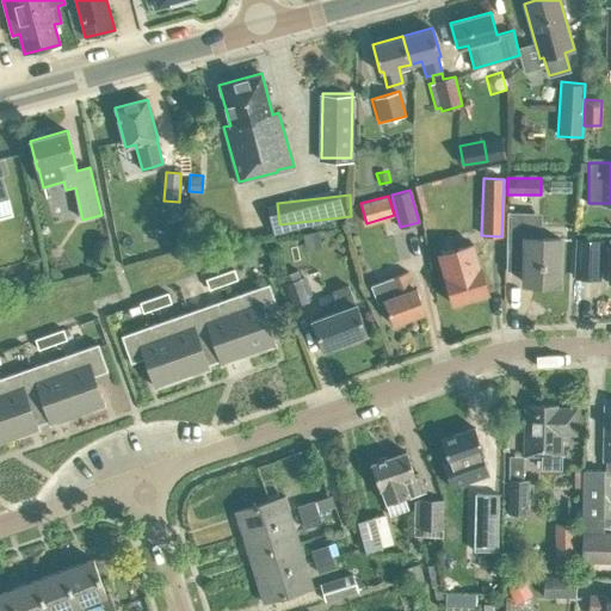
[(525,247),(524,283),(557,283),(559,239),(532,238),(534,213),(506,211),(506,247),(525,247)]
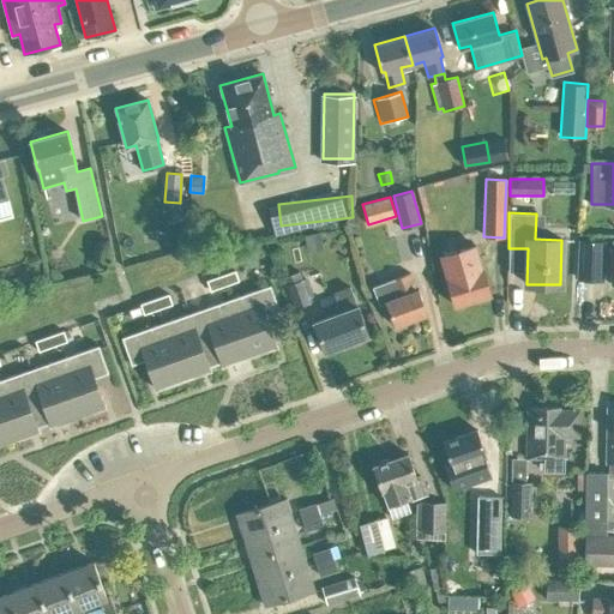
[(319,233),(305,235),(307,252),(323,248),(319,233)]
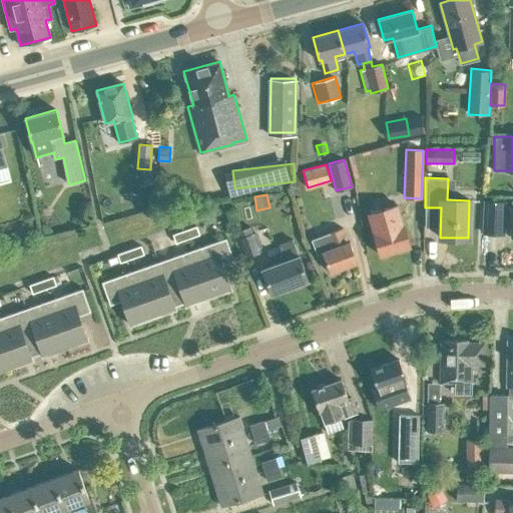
[(507,202),(484,201),(483,234),(505,235),(507,202)]
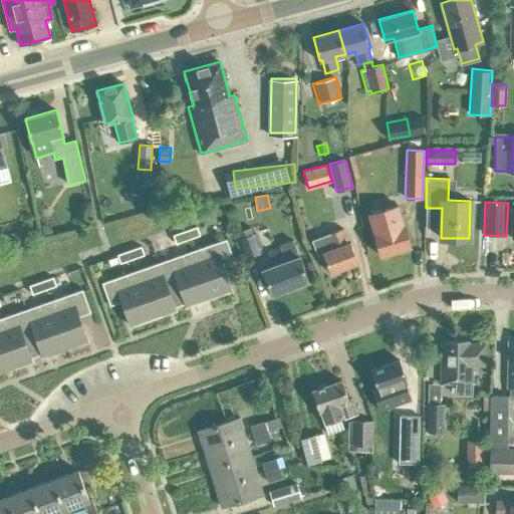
[(379,255),(411,246),(405,225),(404,225),(398,205),(384,209),(386,212),(381,213),(381,210),(371,213),(372,216),(369,217),(374,233),(373,233),(379,255)]
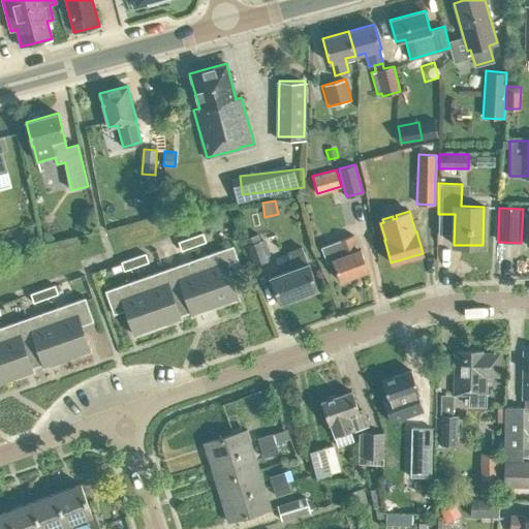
[(201,232),(189,237),(193,246),(205,242),(201,232)]
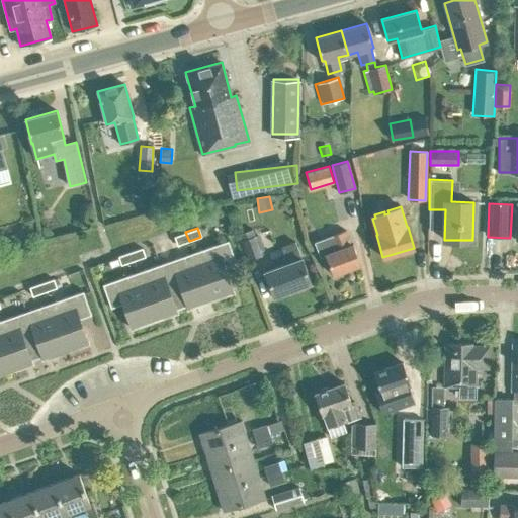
[(262,255),(261,251),(265,250),(259,234),(255,236),(253,229),(239,234),(249,260),(262,255)]
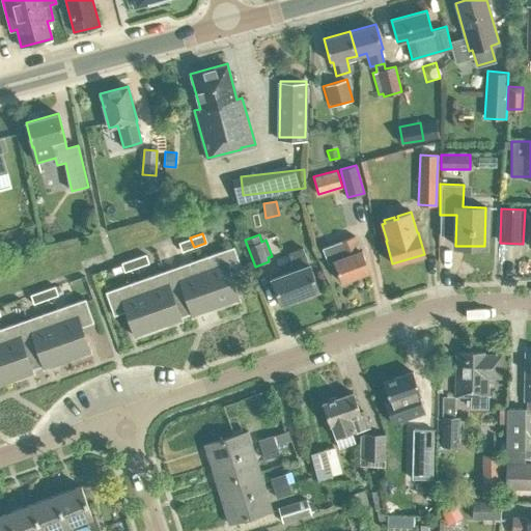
[(359,250),(354,236),(324,248),(329,261),(333,260),(341,281),(369,271),(361,250),(359,250)]
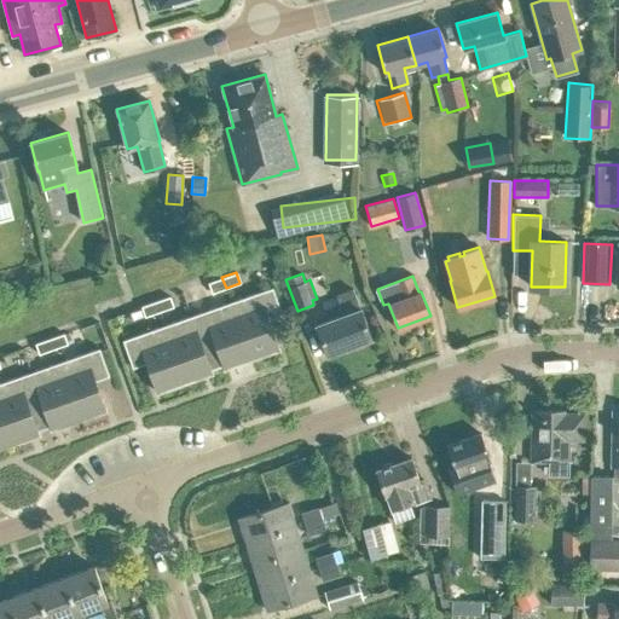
[(226,288),(221,277),(208,282),(212,293),(226,288)]
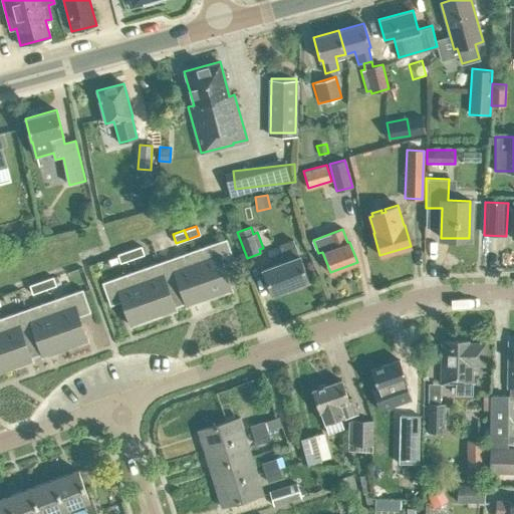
[(226,238),(189,251),(206,298),(231,290),(223,266),(234,261),(226,238)]
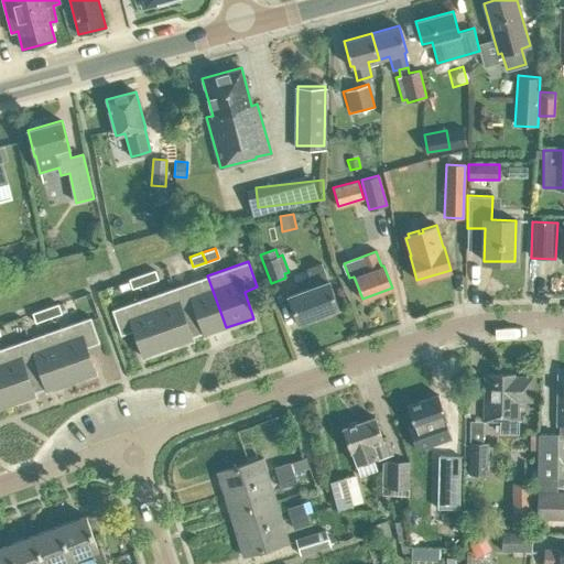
[(328,280),(327,281),(321,262),(306,268),(313,286),(288,295),(297,323),(338,307),(328,280)]
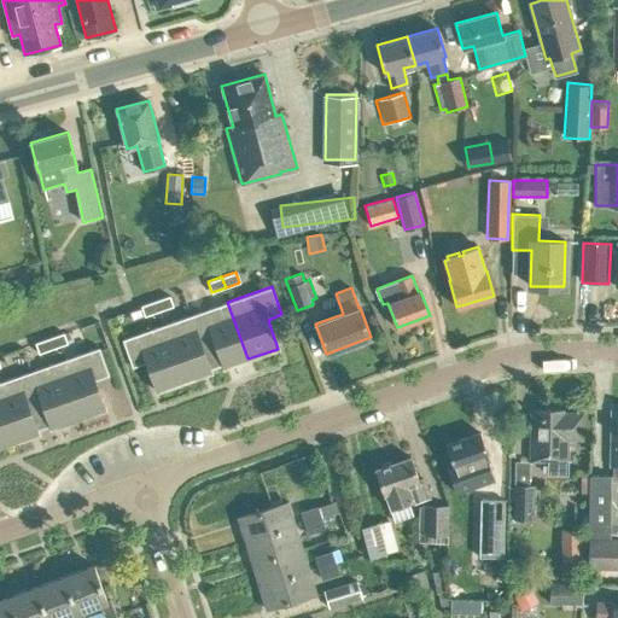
[(169,295),(155,299),(158,310),(173,305),(169,295)]
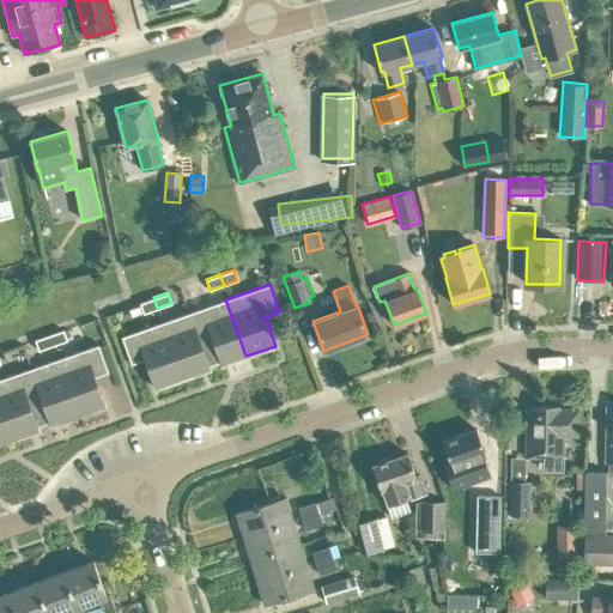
[(157,308),(153,297),(139,302),(143,313),(157,308)]
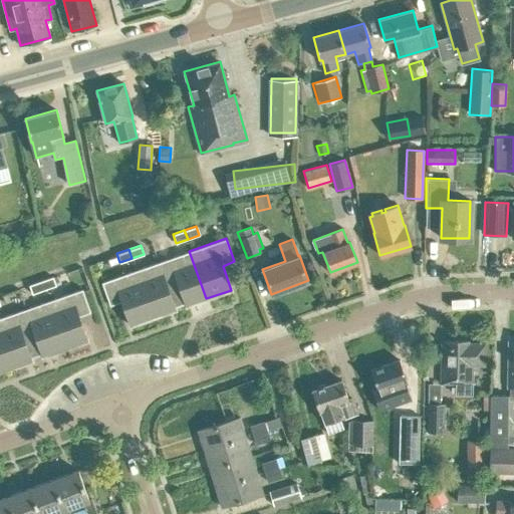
[(189,251),(164,260),(181,307),(206,298),(189,251)]
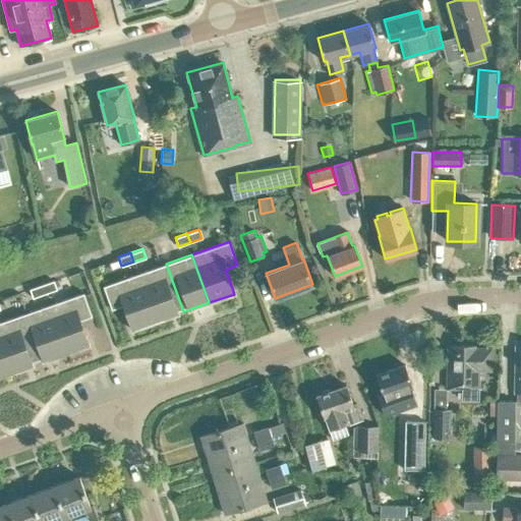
[(166,264),(140,273),(158,321),(183,311),(166,264)]
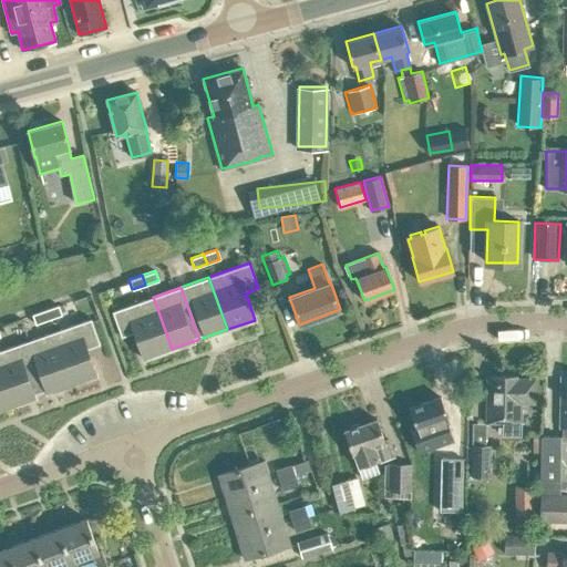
[(153,297),(112,311),(121,337),(134,332),(144,359),(172,349),(153,297)]
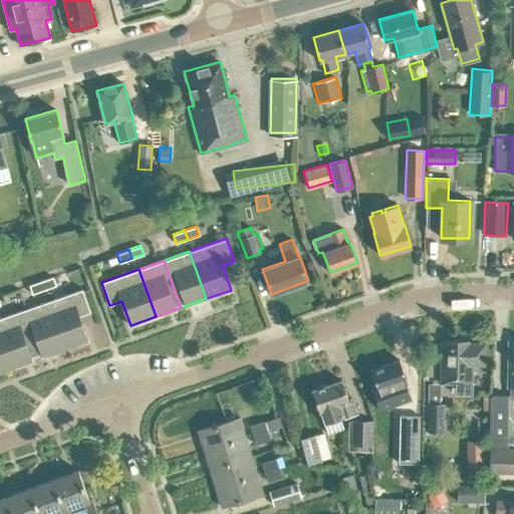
[(52,276),(40,280),(43,289),(55,285),(52,276)]
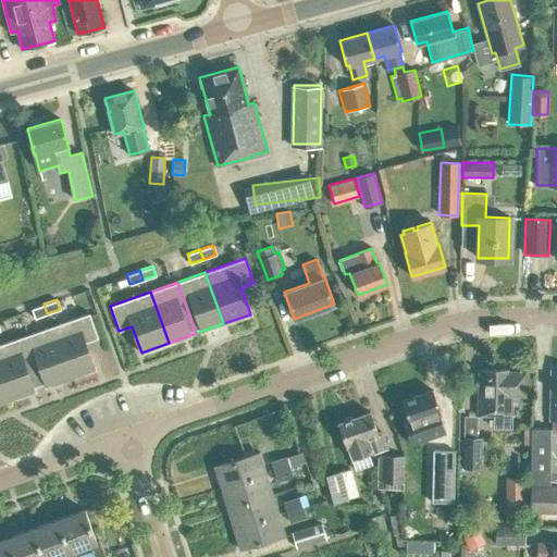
[(47,313),(44,304),(31,308),(35,318),(47,313)]
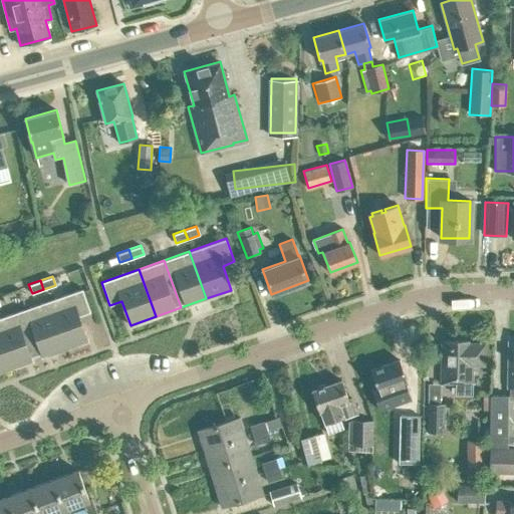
[(82,288),(45,301),(62,349),(87,340),(78,316),(90,312),(82,288)]
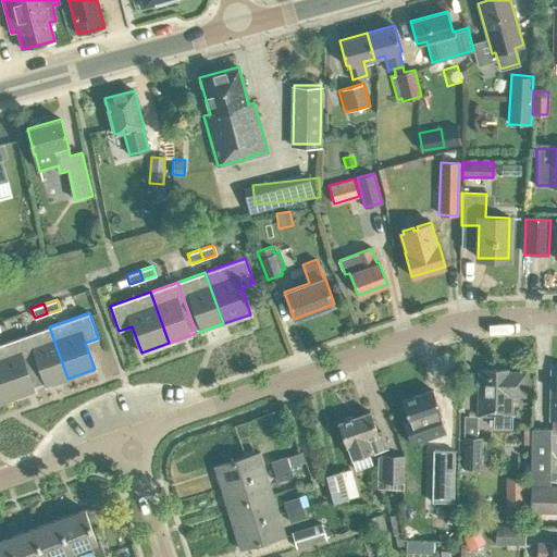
[(49,326),(22,336),(40,388),(67,379),(49,326)]
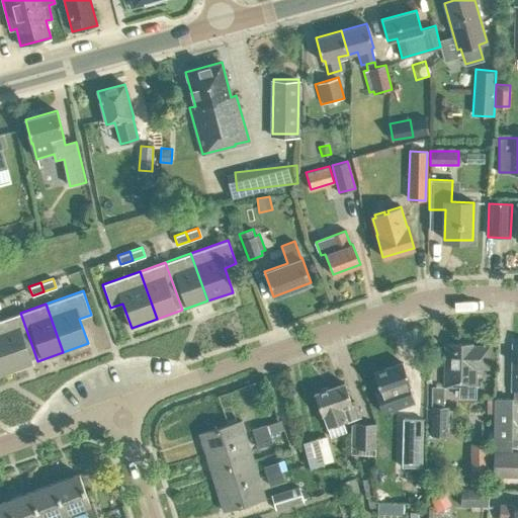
[(20,313),(0,320),(0,336),(11,369),(37,361),(20,313)]
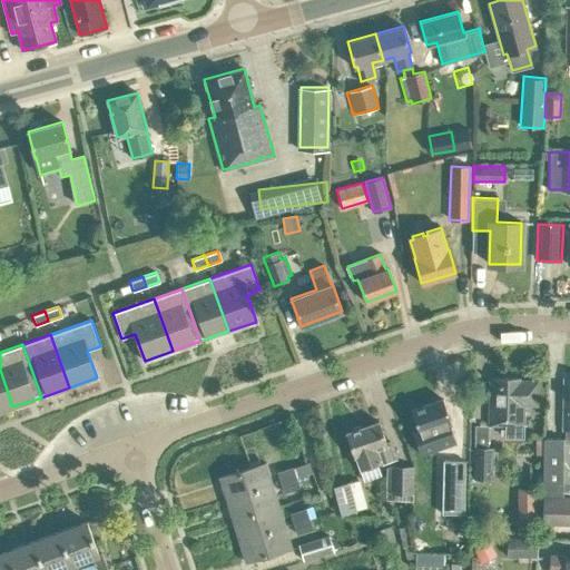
[(0,370),(0,411),(12,406),(0,370)]
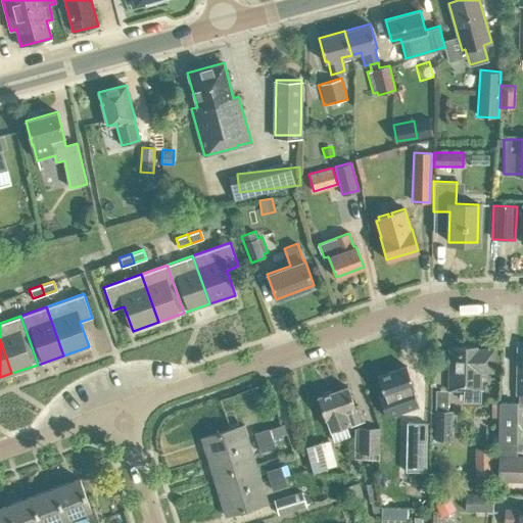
[(480,391),(481,372),(493,372),(493,348),(477,348),(477,347),(448,346),(447,390),(448,390),(464,390),(463,393),(460,393),(459,399),(463,399),(463,401),(480,402),(480,391)]
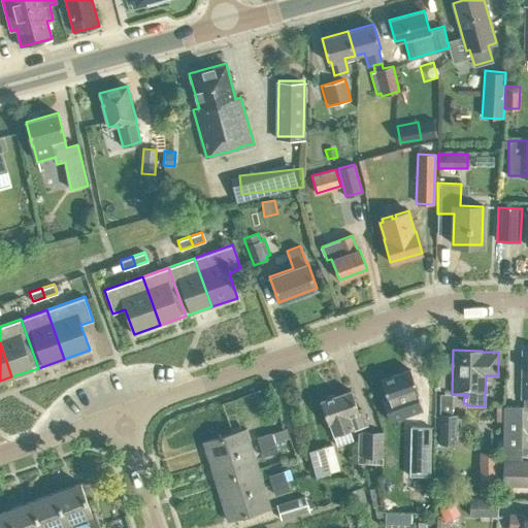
[(527,484),(527,351),(522,351),(521,397),(523,397),(523,406),(503,406),(502,484),(527,484)]
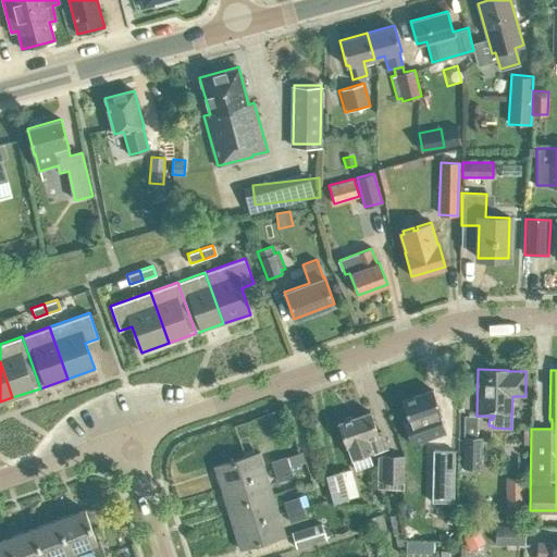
[(433,390),(401,400),(408,418),(403,420),(410,443),(445,431),(438,413),(441,412),(433,390)]
